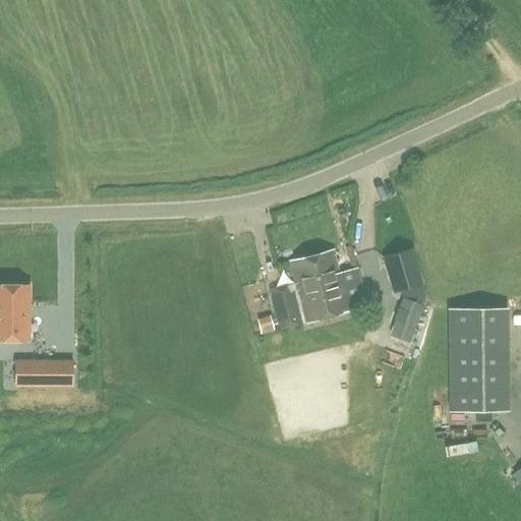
[(394,292),(423,284),(413,251),(384,258),(394,292)]
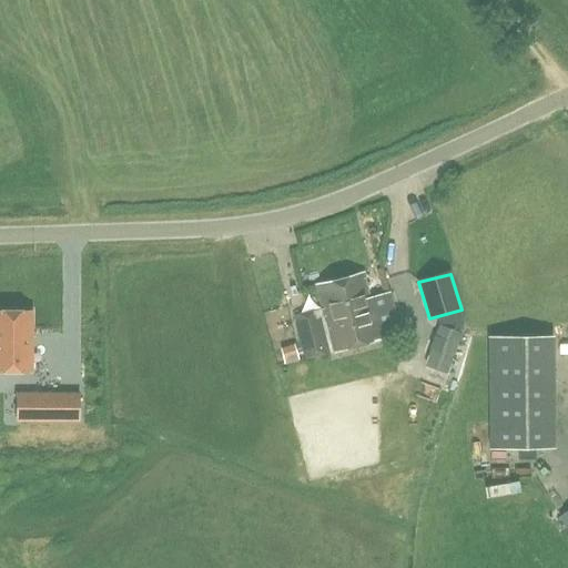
[(317,287),(334,352),(401,335),(389,291),(369,296),(365,275),(317,287)]
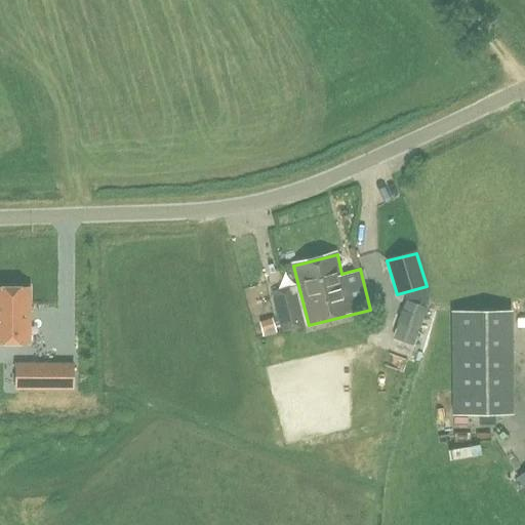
[(0,342),(28,344),(28,288),(0,288),(0,342)]
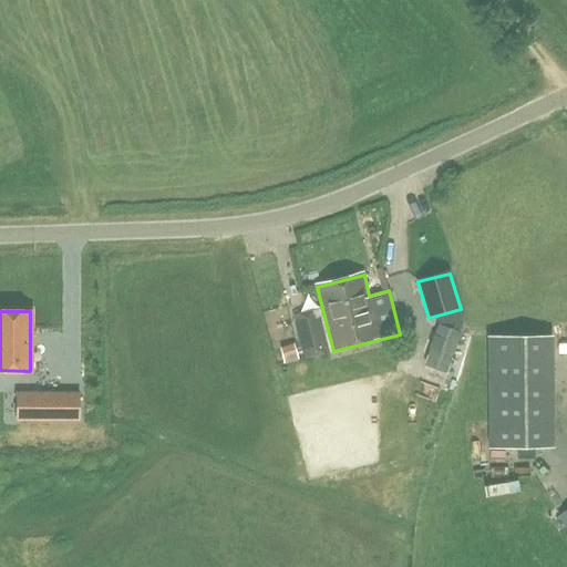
[(447,373),(461,332),(439,325),(424,366),(447,373)]
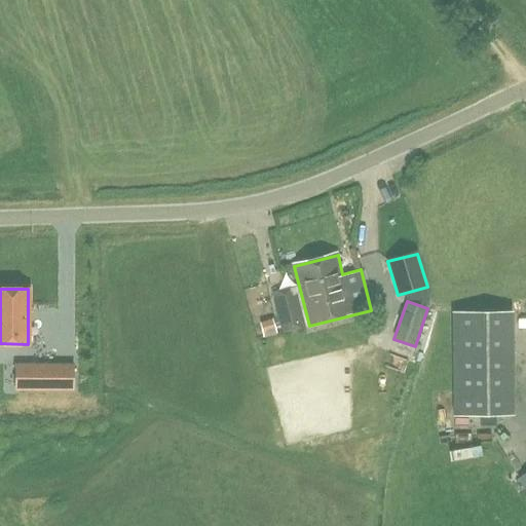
[(282,333),(305,328),(300,307),(277,312),(282,333)]
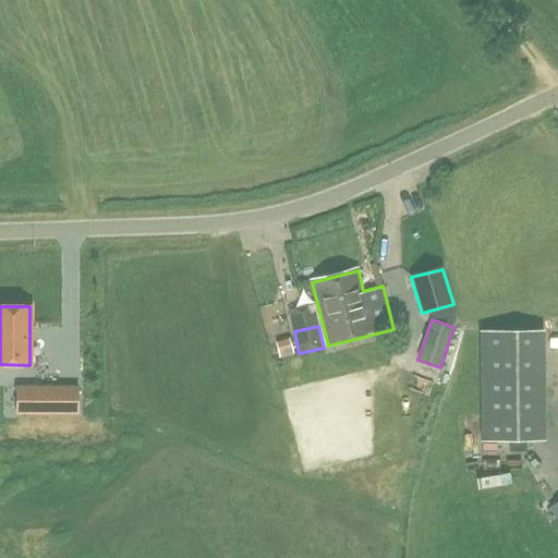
[(480,441),(545,440),(544,330),(478,331),(480,441)]
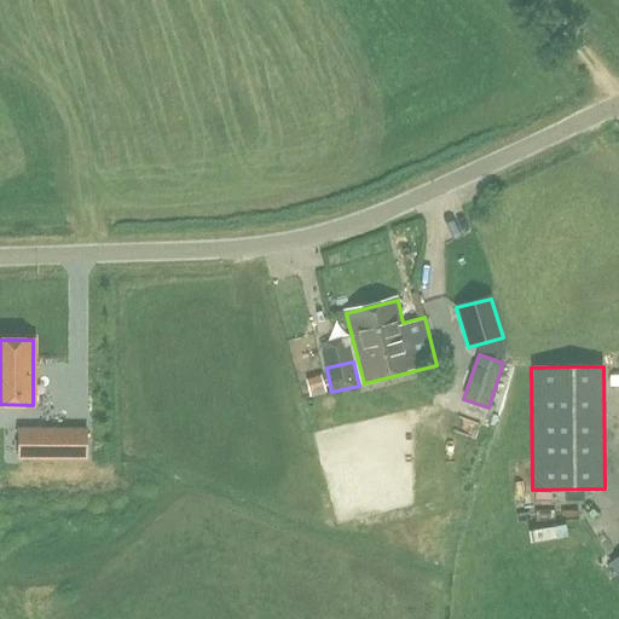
[(18,424),(18,458),(84,458),(84,424),(18,424)]
